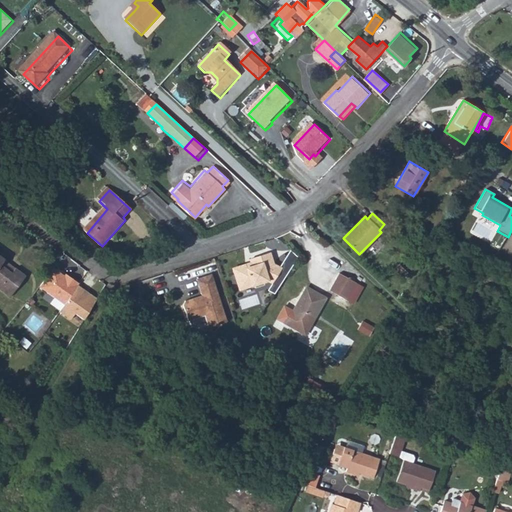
[(290,245),(279,261),(288,266),(297,252),(290,245)]
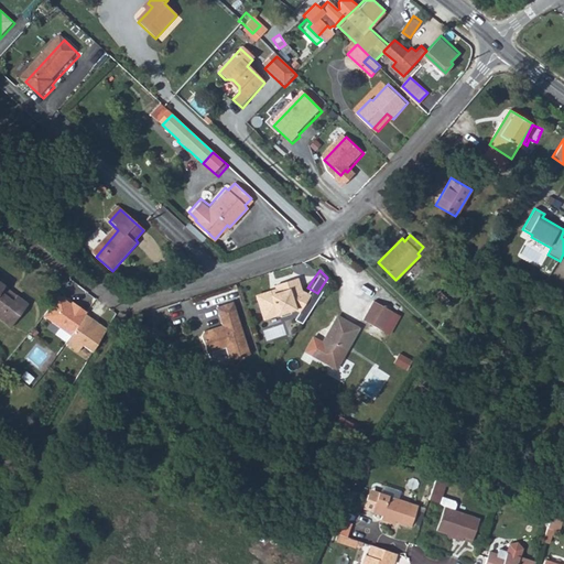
[(258,292),(263,312),(294,303),(307,308),(317,293),(307,288),(300,284),(296,272),(274,278),(277,284),(270,286),(270,284),(259,288),(258,292)]
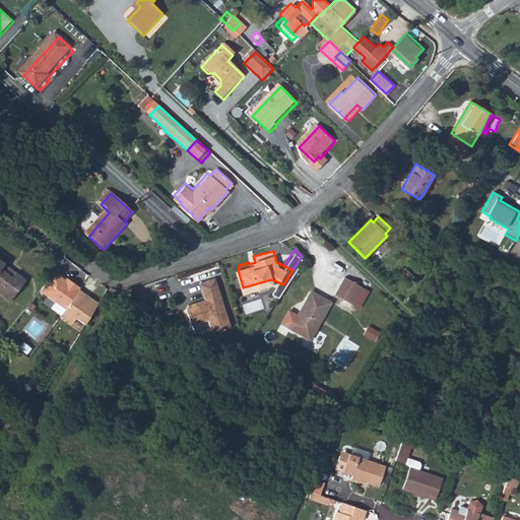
[(0,268),(3,265),(4,264),(0,260),(0,294),(9,302),(24,280),(15,273),(14,273),(10,278),(0,270),(0,268)]
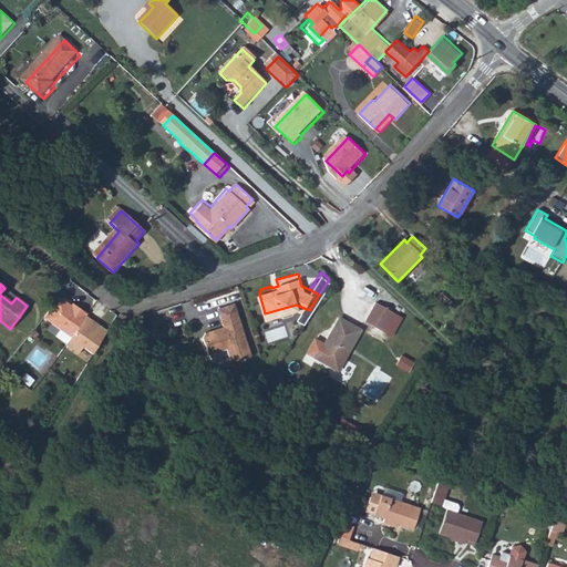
[(3,289),(0,292),(0,295),(11,303),(16,298),(3,289)]
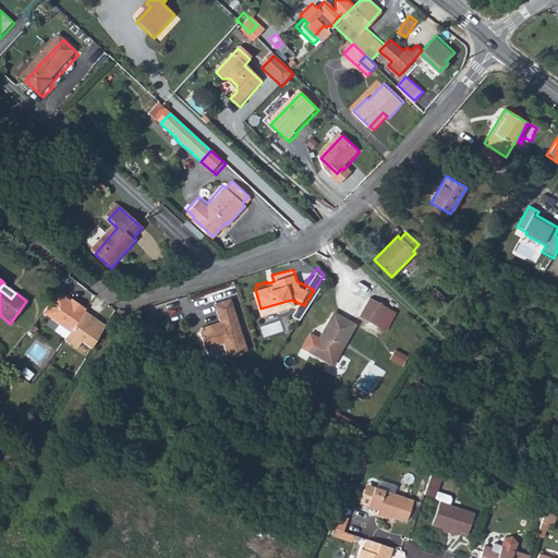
[(428,294),(438,303),(445,298),(435,288),(428,294)]
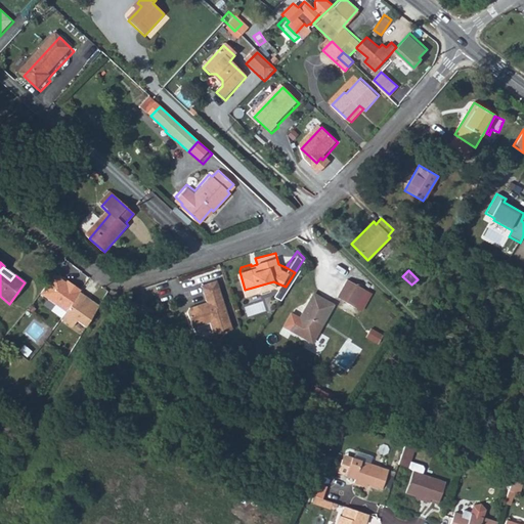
[(54,274),(41,293),(64,310),(79,292),(80,290),(67,279),(66,282),(54,274)]
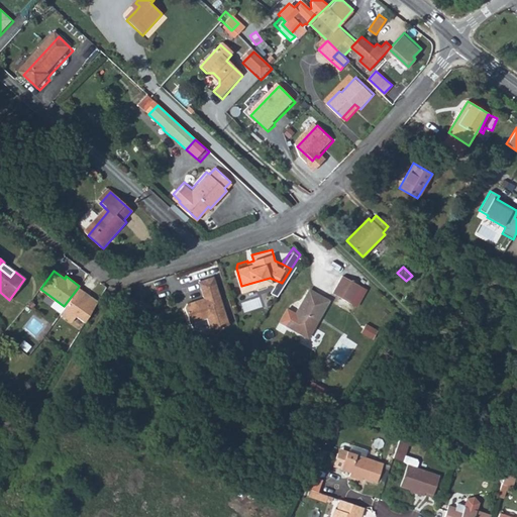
[(340,300),(348,288),(353,291),(362,295),(366,288),(341,274),(329,294),(340,300)]
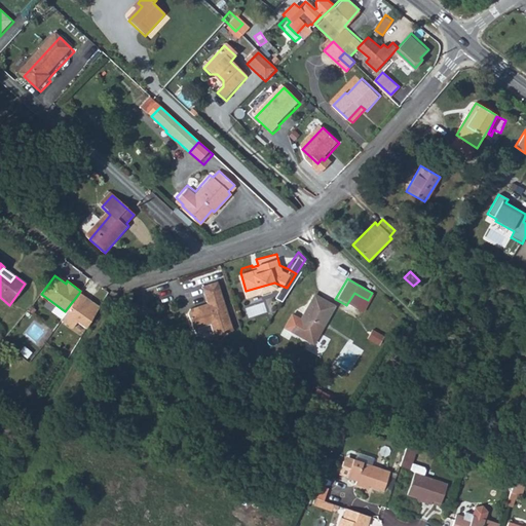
[(220,279),(204,284),(209,301),(210,303),(200,306),(197,304),(191,305),(188,309),(192,326),(210,322),(213,334),(232,330),(220,279)]
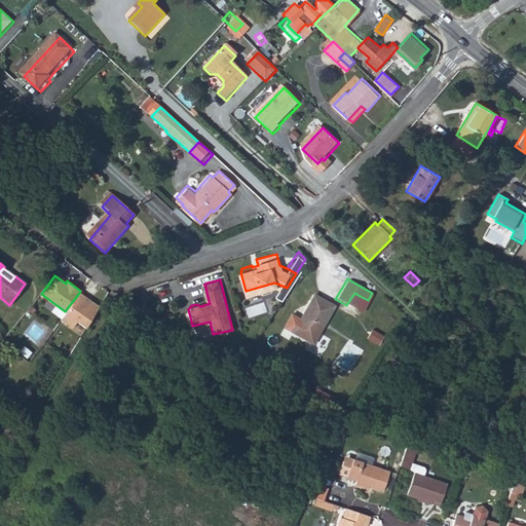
[(65,311),(60,320),(71,328),(76,322),(85,328),(99,306),(79,293),(65,311)]
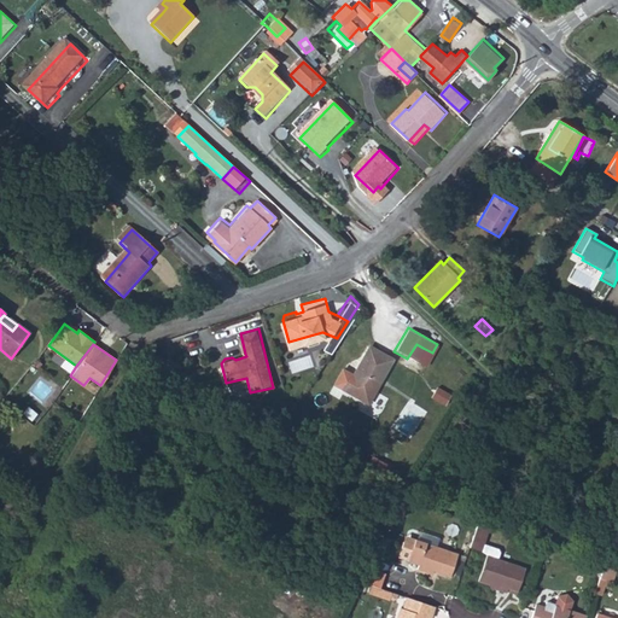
[(407,359),(413,362),(423,368),(432,353),(423,348),(417,344),(407,359)]
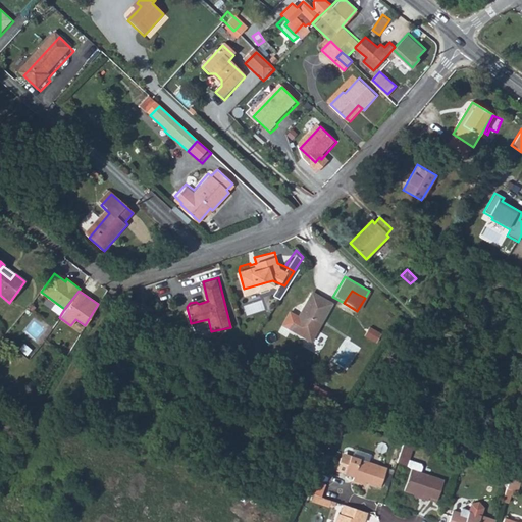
[(291,330),(310,341),(331,305),(311,294),(291,330)]
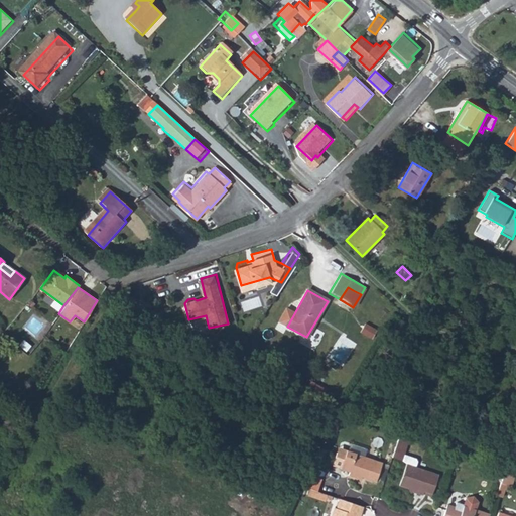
[(143,306),(139,313),(149,318),(152,311),(143,306)]
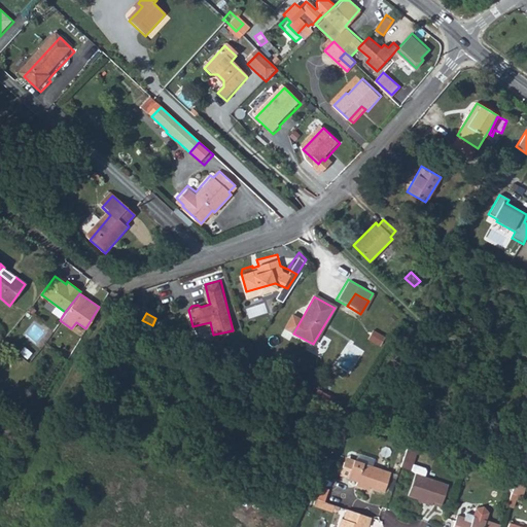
[(399,466),(410,469),(414,473),(408,495),(423,500),(422,503),(430,505),(432,501),(438,482),(424,478),(426,470),(424,467),(412,463),(417,447),(408,444),(399,466)]
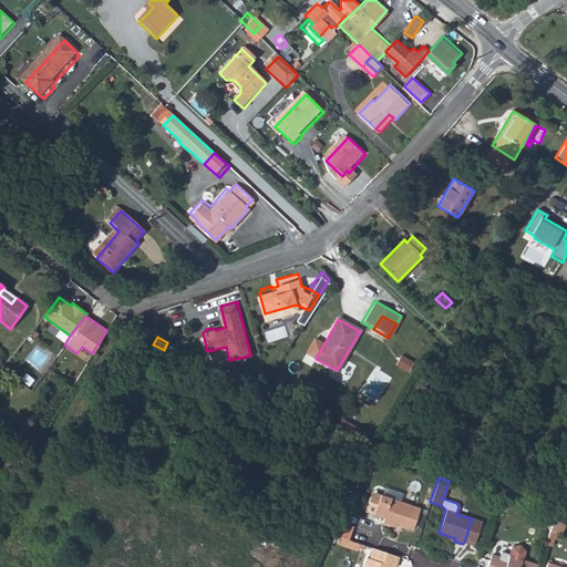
[(383,492),(401,498),(403,492),(385,486),(383,492)]
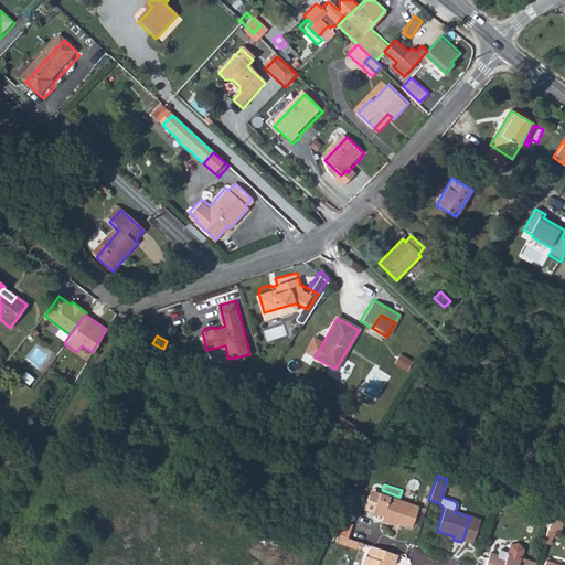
[(386,524),(391,521),(394,523),(409,529),(417,507),(377,493),(371,514),(381,518),(380,522),(386,524)]
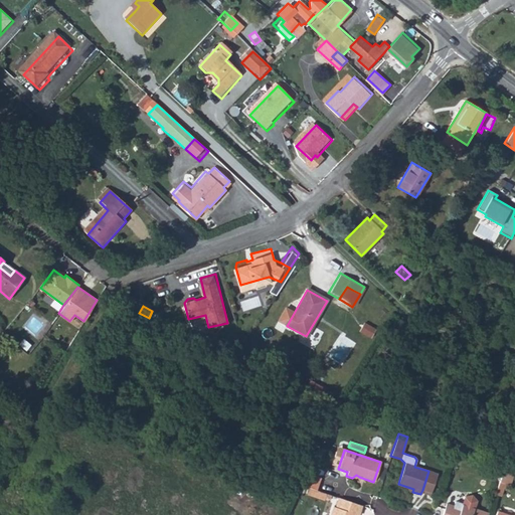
[(489,471),(501,476),(503,471),(504,466),(492,463),(489,471)]
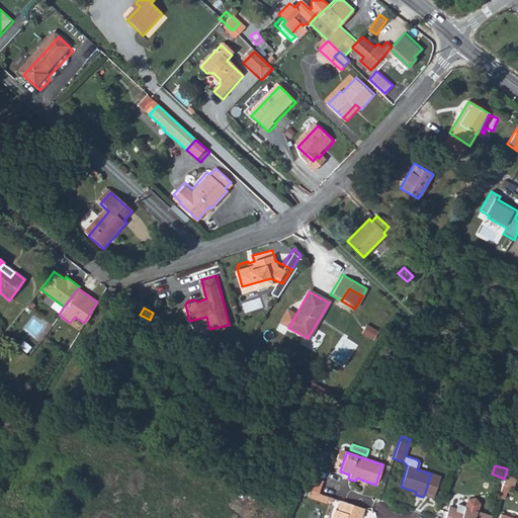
[(425,493),(432,496),(439,477),(431,473),(425,493)]
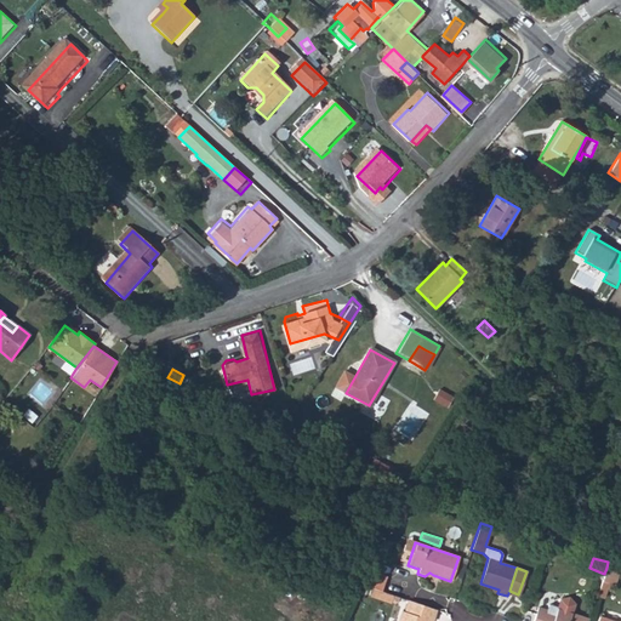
[(608,581),(614,582),(619,571),(607,568),(604,574),(603,579),(608,581)]
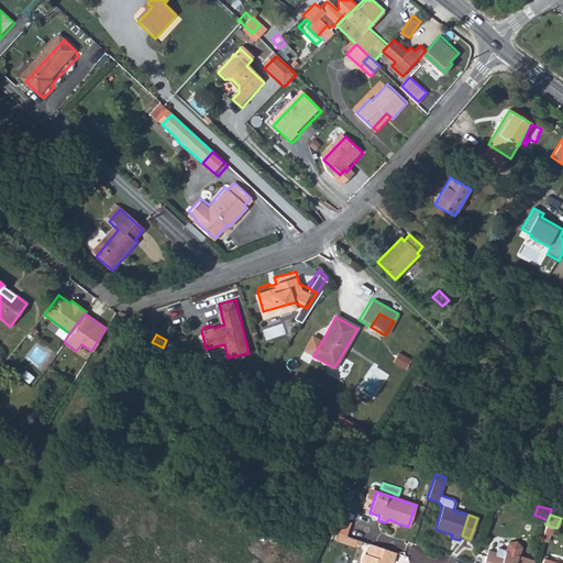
[(326,529),(345,536),(349,527),(331,520),(326,529)]
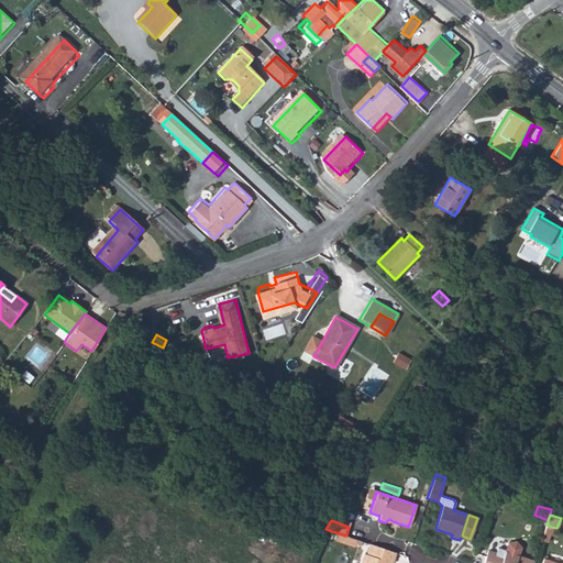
[(541,538),(547,540),(551,527),(547,525),(541,538)]
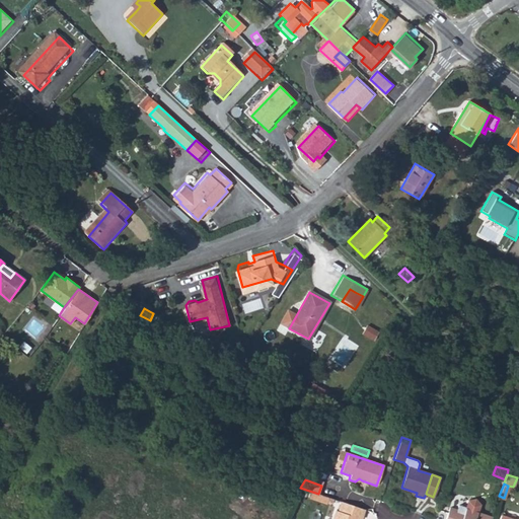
[(318,494),(316,498),(331,503),(334,499),(318,494)]
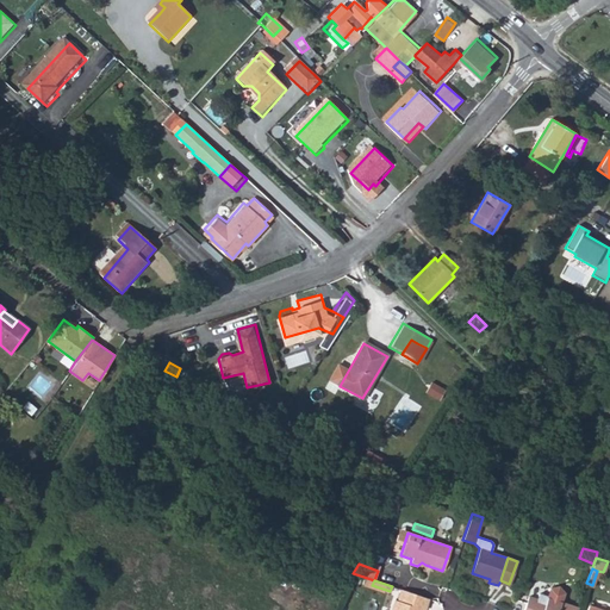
[(527,595),(522,609),(577,609),(579,607),(560,601),(564,591),(558,585),(549,586),(547,595),(539,592),(536,597),(527,595)]
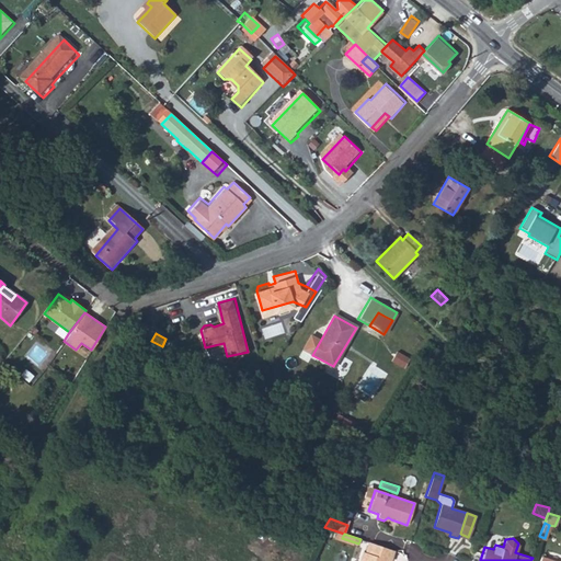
[(390,560),(393,550),(369,542),(365,553),(362,552),(358,560),(390,560)]
